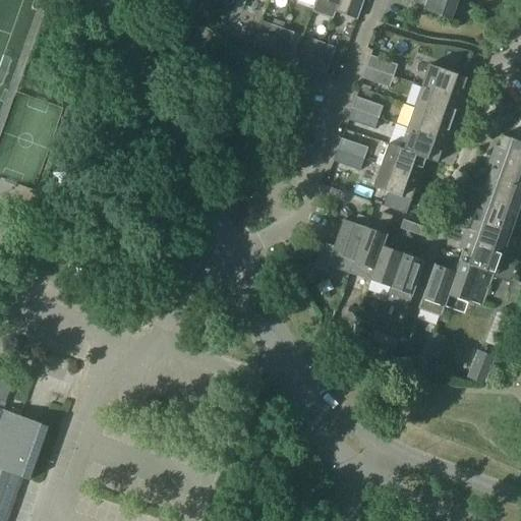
[(316,0),(312,12),(334,19),(336,12),(339,0),(316,0)]
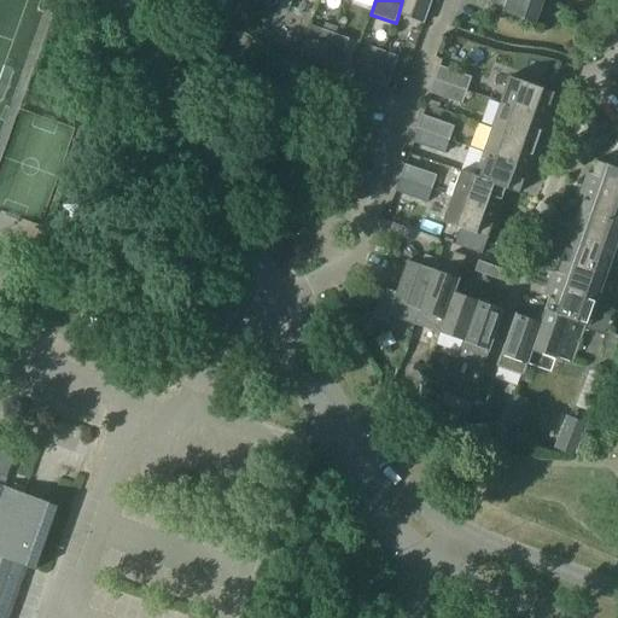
[(402,0),(398,15),(424,24),(432,0),(402,0)]
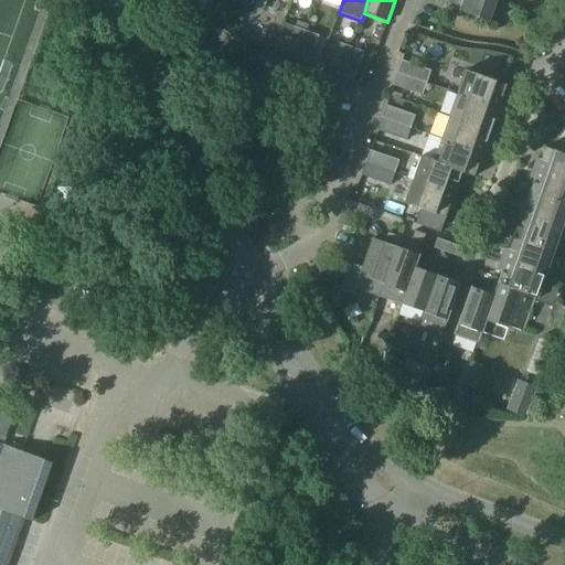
[(451,0),(449,8),(490,22),(497,0),(451,0)]
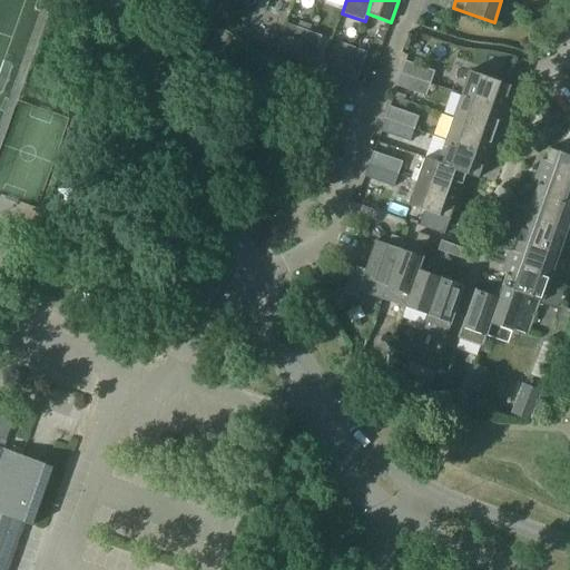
[(287,23),(276,53),(287,57),(298,61),(308,32),(311,27),(298,22),(297,28),(287,23)]
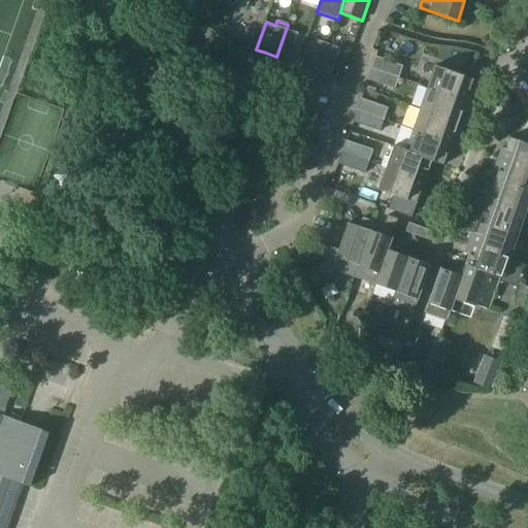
[(288,61),(297,34),(286,30),(276,57),(288,61)]
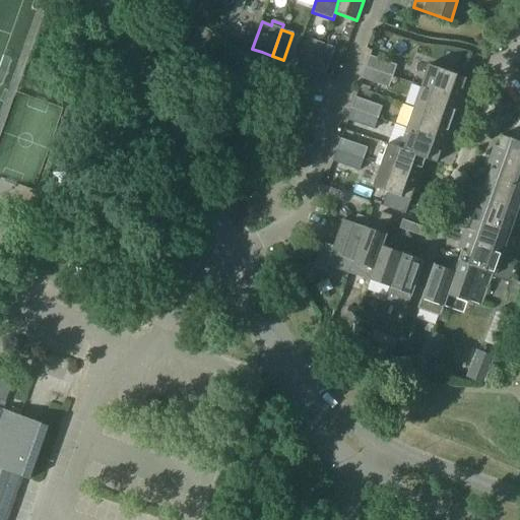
[(312,40),(303,66),(314,70),(324,44),(312,40)]
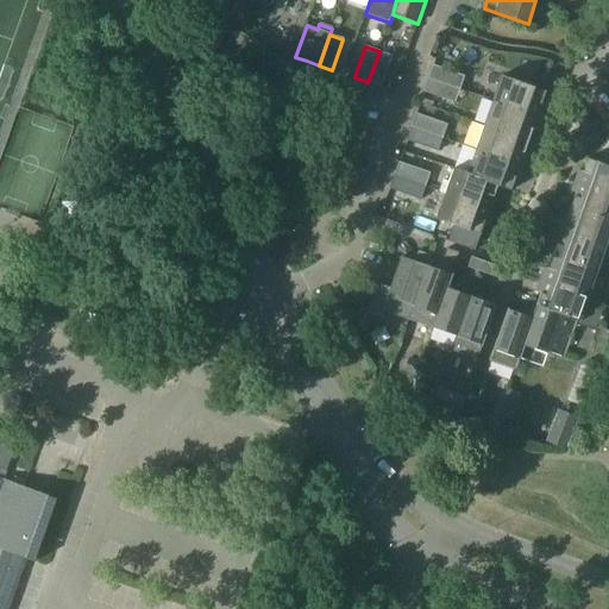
[(382,87),(393,56),(380,51),(368,82),(382,87)]
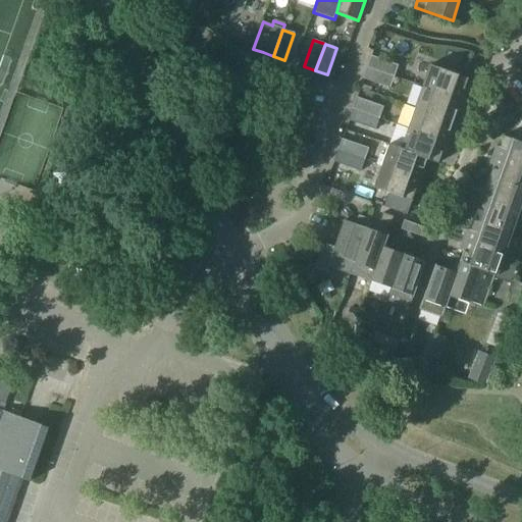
[(399,65),(371,56),(368,67),(395,76),(399,65)]
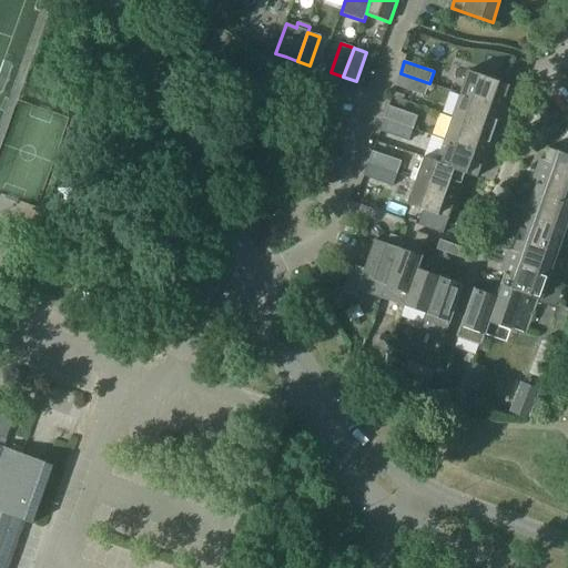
[(509,85),(468,71),(460,94),(505,111),(509,99),(506,97),(509,85)]
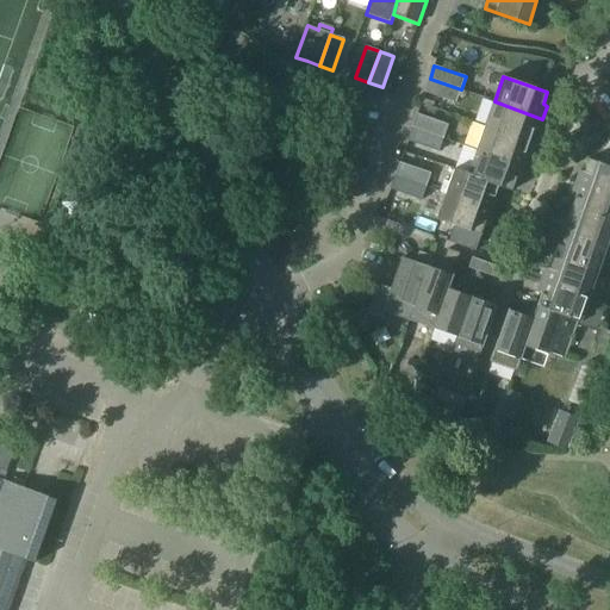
[(425,92),(456,103),(461,89),(430,79),(425,92)]
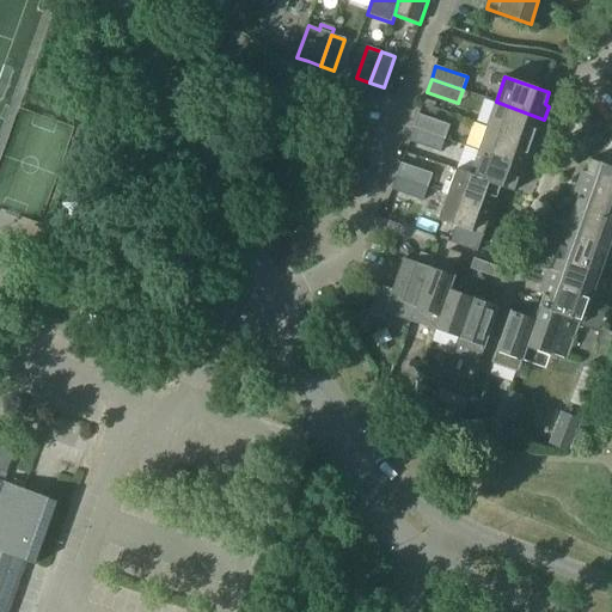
[(544,120),(496,102),(488,127),(532,142),(537,130),(540,132),(544,120)]
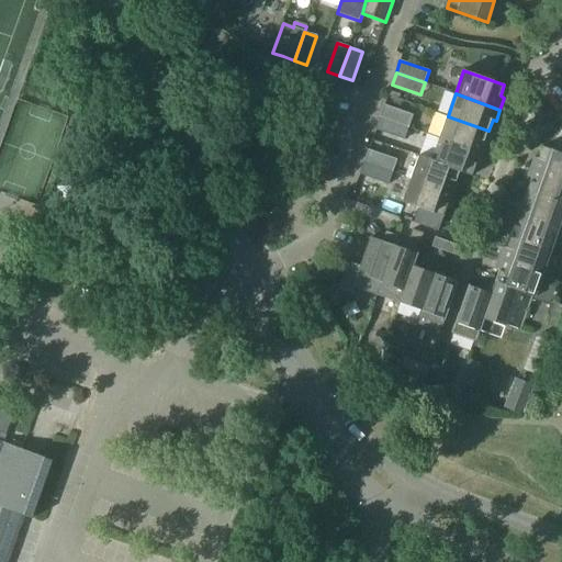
[(413,115),(384,105),(380,117),(408,127),(413,115)]
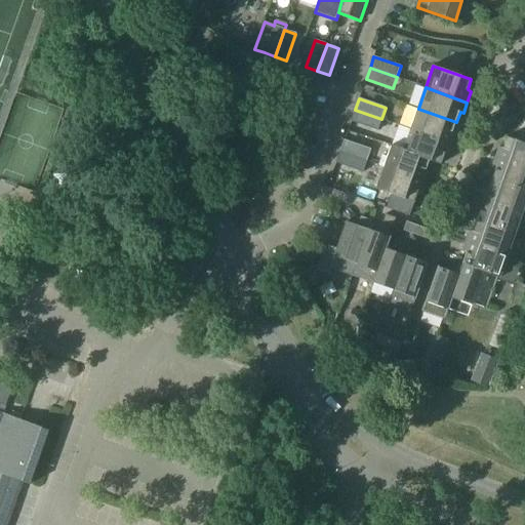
[(456,122),(418,109),(410,129),(451,144),(455,133),(452,132),(456,122)]
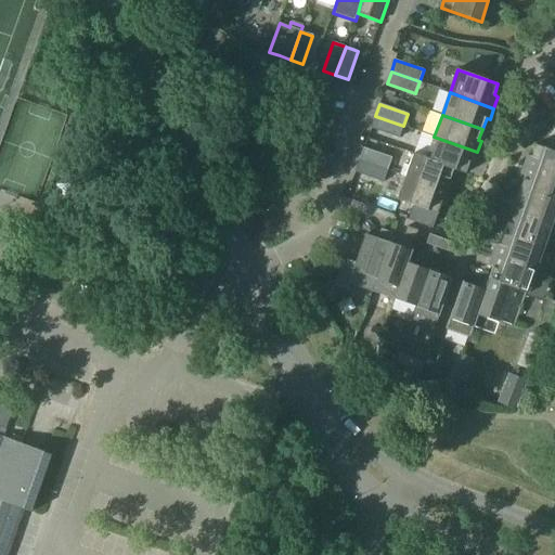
[(371,128),(399,138),(403,126),(375,116),(371,128)]
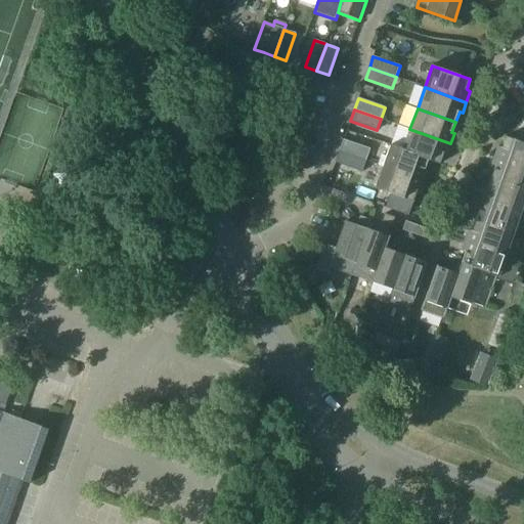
[(398,125),(391,144),(403,148),(402,149),(429,159),(428,160),(440,164),(444,154),(446,155),(450,143),(409,129),(398,125)]
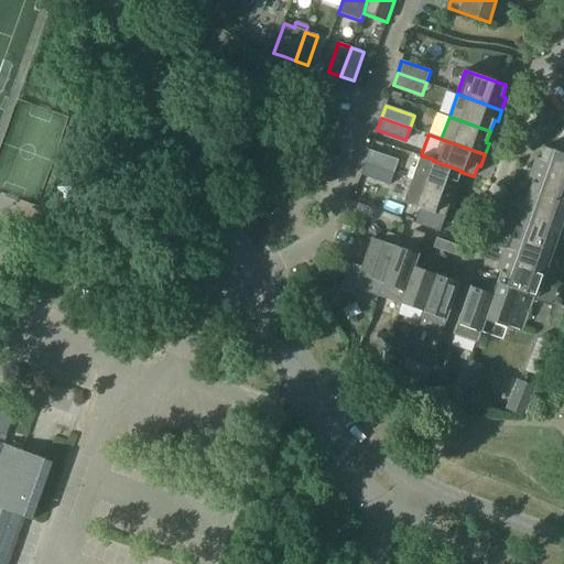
[(541,159),(537,158),(532,169),(563,180),(563,153),(545,148),(541,159)]
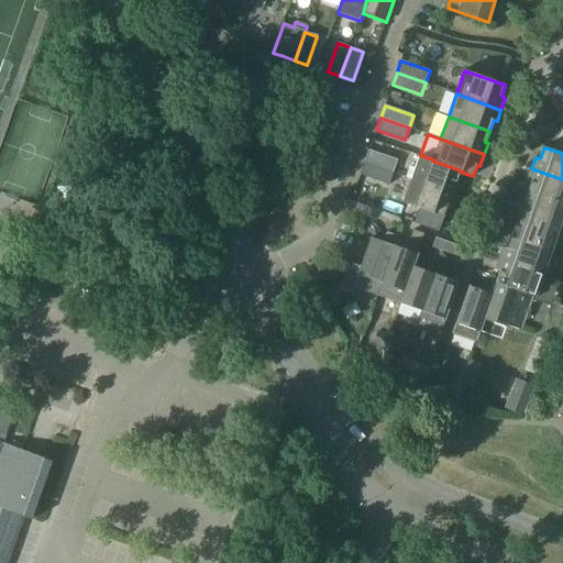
[(313,150),(309,162),(333,170),(338,158),(326,154),(313,150)]
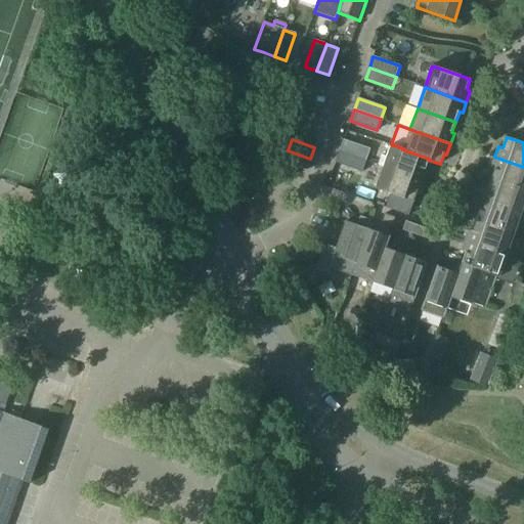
[(370,148),(343,139),(340,150),(366,160),(370,148)]
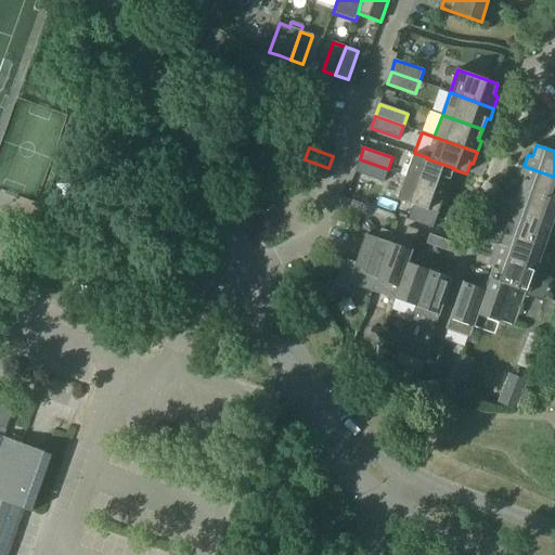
[(450,179),(453,169),(454,168),(426,158),(427,157),(414,153),(407,177),(450,192),(454,180),(450,179)]
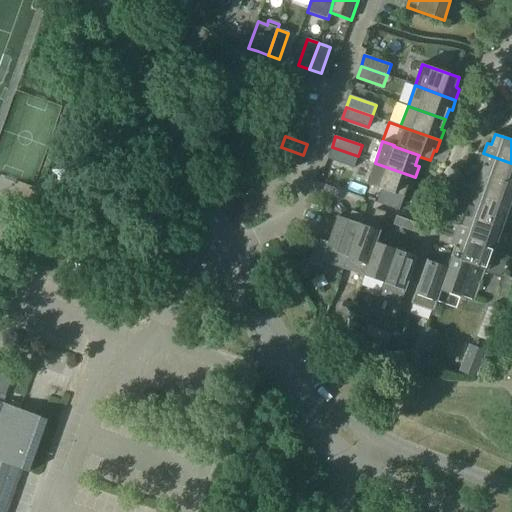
[(281,147),(277,159),(299,167),(303,155),(281,147)]
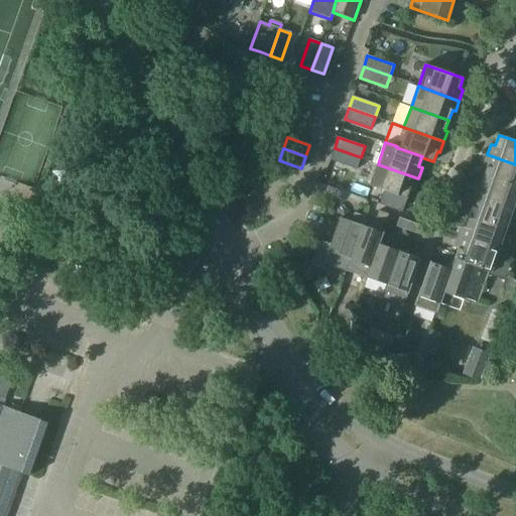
[(331,159),(357,168),(361,157),(335,148),(331,159)]
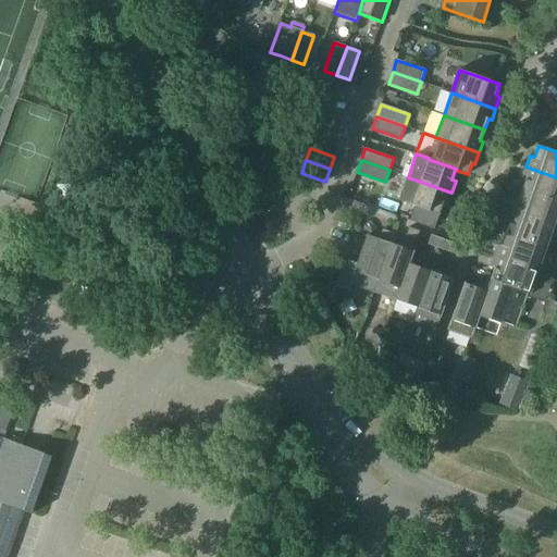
[(522,177),(525,178),(521,190),(556,202),(556,177),(525,166),(522,177)]
